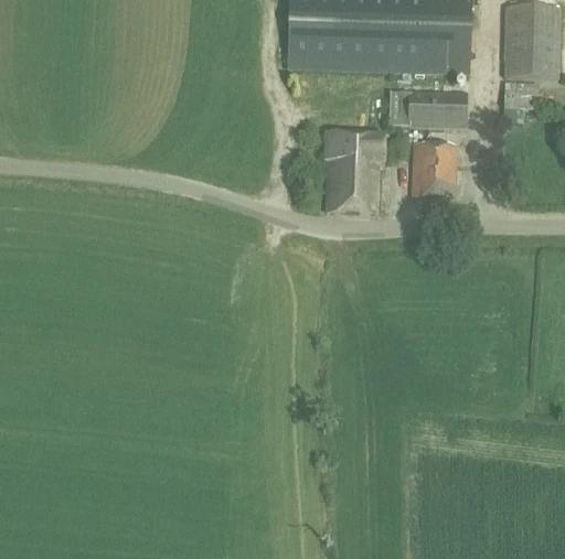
[(289,0),(287,67),(391,71),(457,73),(469,73),(472,0),(289,0)]
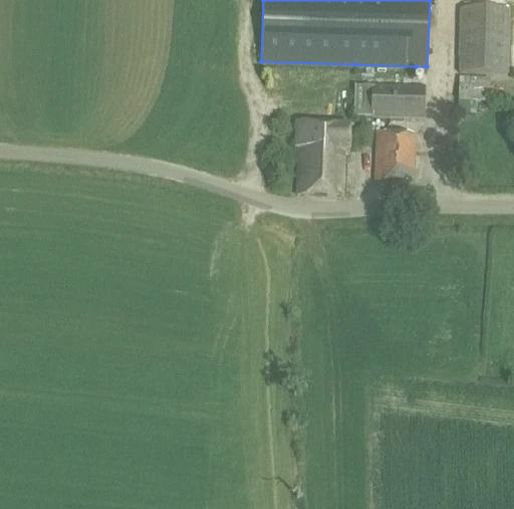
[(510,53),(510,41),(510,6),(461,5),(460,69),(509,72),(510,53)]
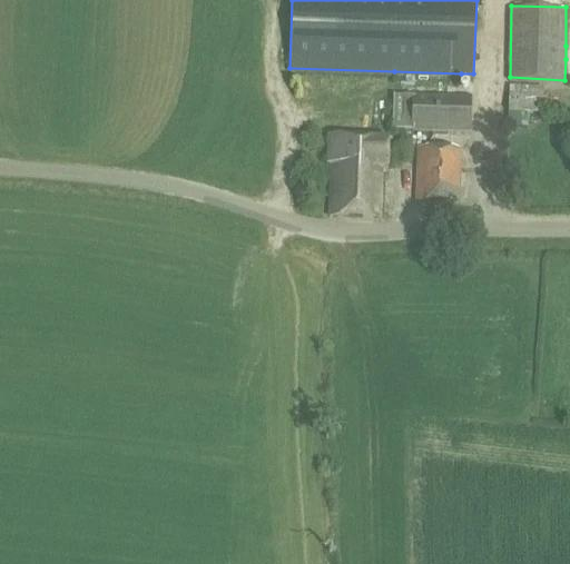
[(510,82),(509,108),(527,109),(542,109),(543,81),(510,82)]
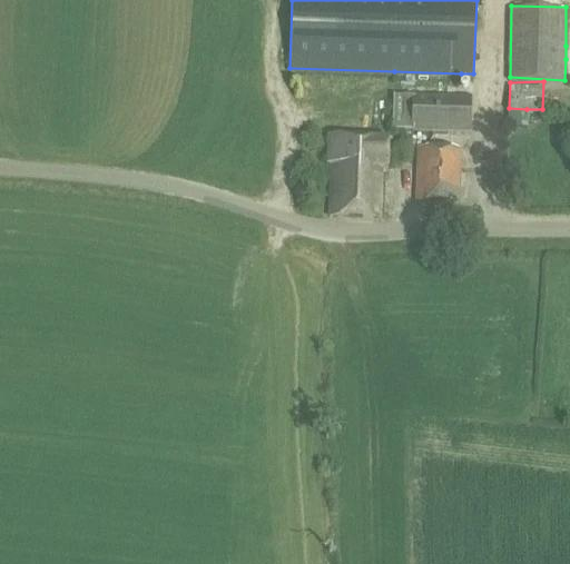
[(472,91),(460,91),(394,90),(393,126),(470,129),(472,91)]
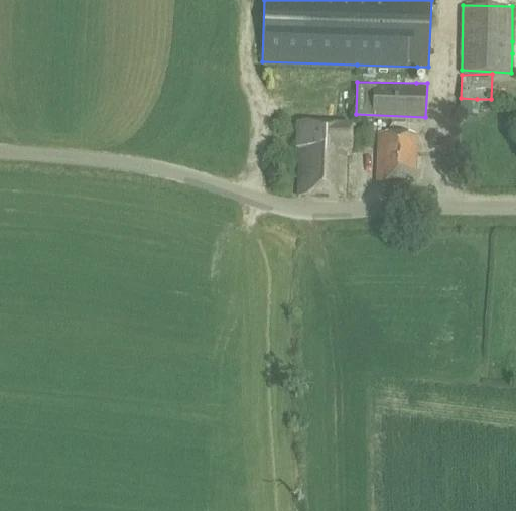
[(477,99),(461,98),(461,111),(477,111),(477,99)]
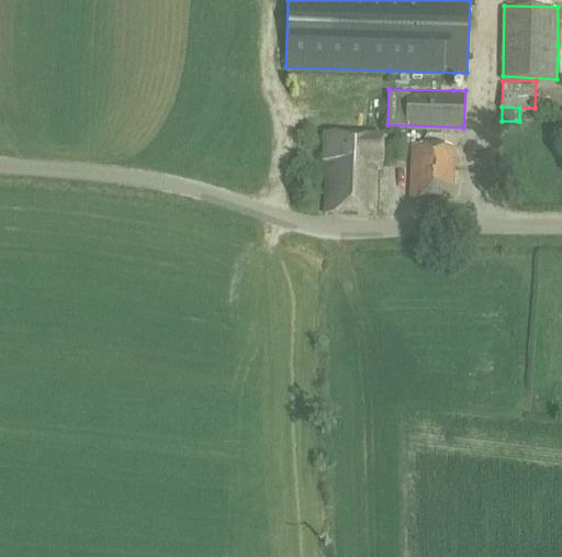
[(383,133),(324,131),(323,158),(326,158),(324,210),(373,212),(377,162),(382,163),(383,133)]
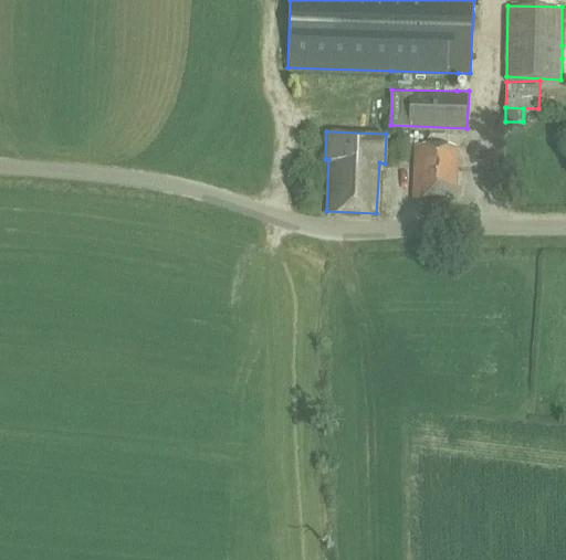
[(457,198),(459,143),(415,141),(412,197),(457,198)]
